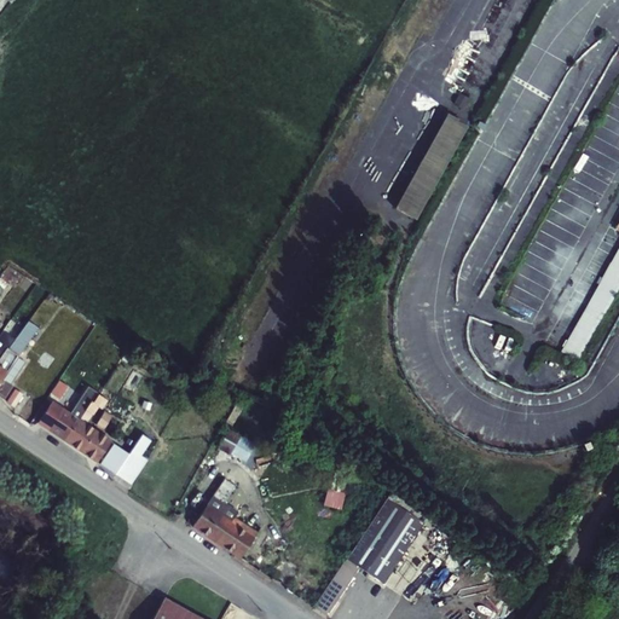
[(492,0),(450,88),(485,105),(536,0),(492,0)]
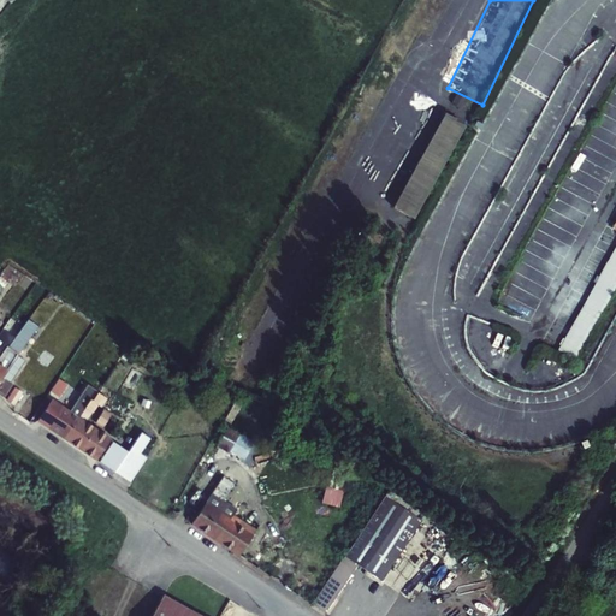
[(450,102),(461,108),(466,100),(456,94),(450,102)]
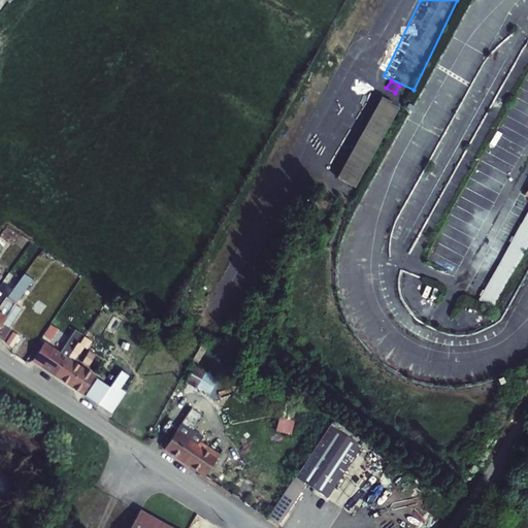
[(428,261),(455,275),(507,175),(500,171),(495,171),(488,185),(480,186),(486,190),(479,203),(472,203),(473,211),(467,212),(464,220),(457,220),(457,222),(456,222),(457,226),(442,227),(428,256),(428,261)]
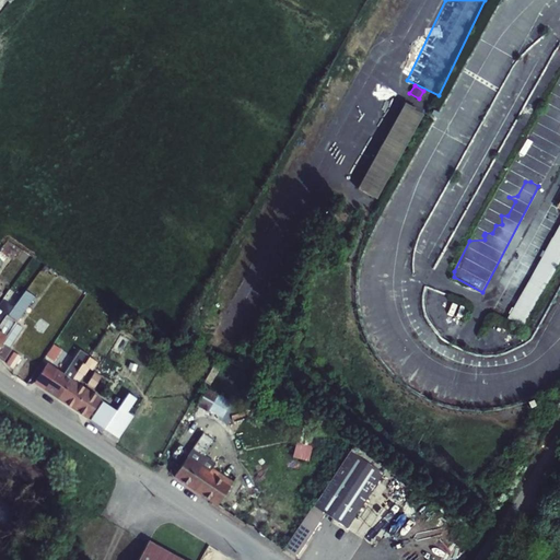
[(343,183),(338,195),(343,197),(349,186),(343,183)]
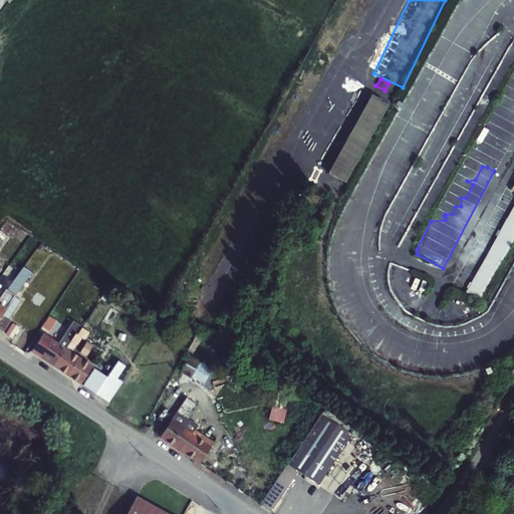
[(513,183),(511,189),(513,191),(513,204),(464,294),(479,302),(513,239),(513,183)]
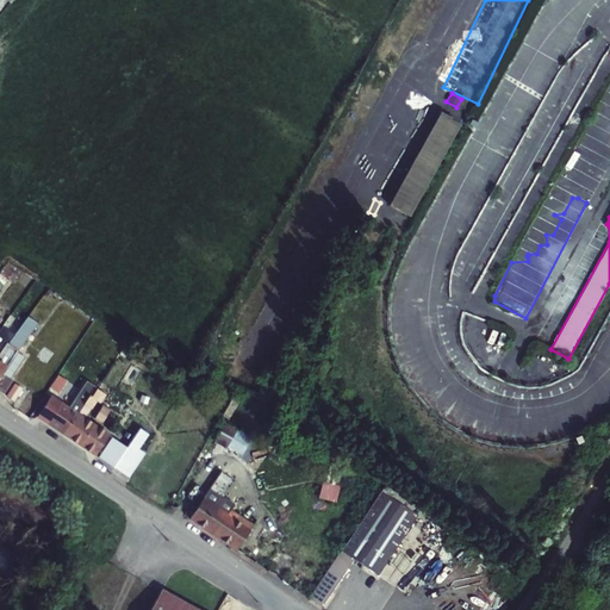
[(24,273),(20,279),(30,285),(35,279),(24,273)]
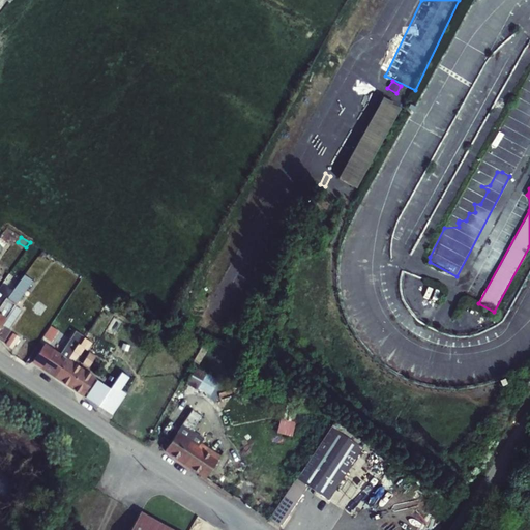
[(0,258),(0,267),(5,271),(17,255),(7,247),(0,258)]
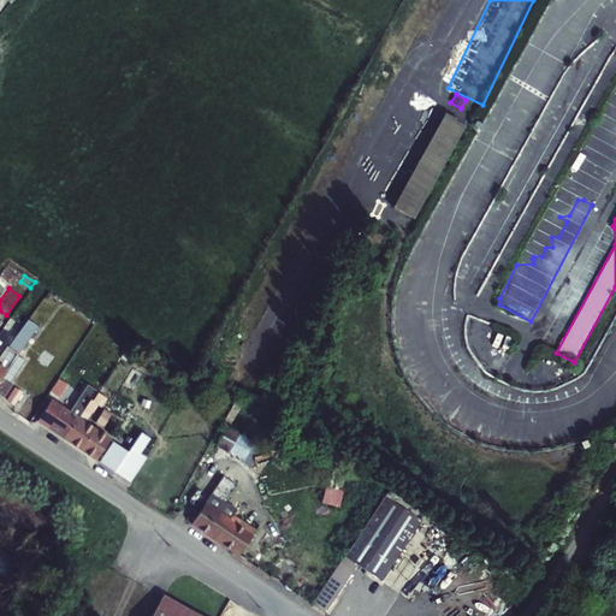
[(45,298),(51,302),(54,296),(48,291),(45,298)]
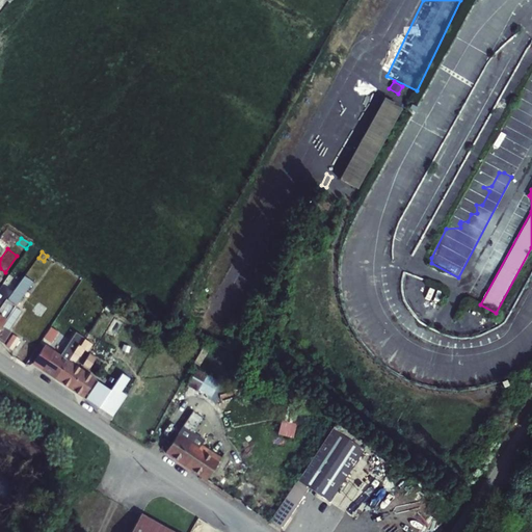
[(0,315),(6,319),(0,328),(0,341),(2,344),(10,331),(9,329),(21,311),(15,307),(33,282),(24,275),(16,287),(10,284),(8,283),(12,276),(8,274),(0,285),(0,281),(2,278),(0,275),(0,315)]
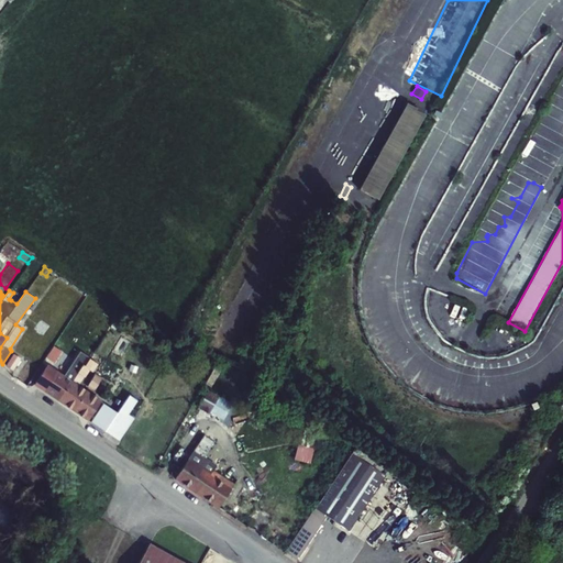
[(83,324),(88,329),(92,322),(86,318),(83,324)]
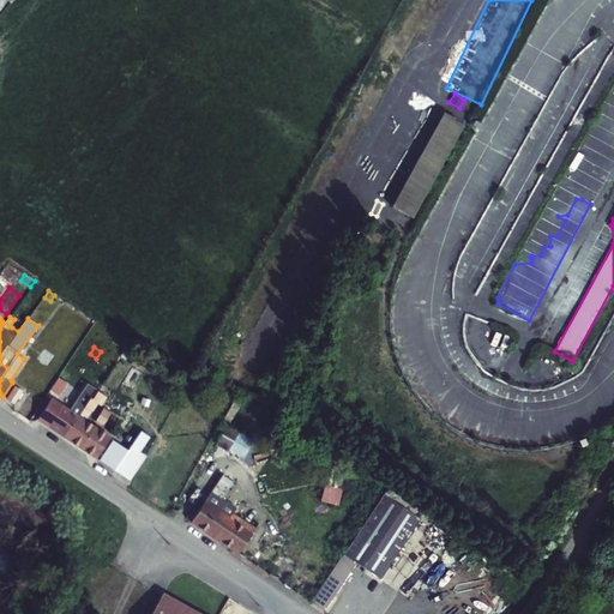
[(132,386),(139,372),(132,367),(125,383),(132,386)]
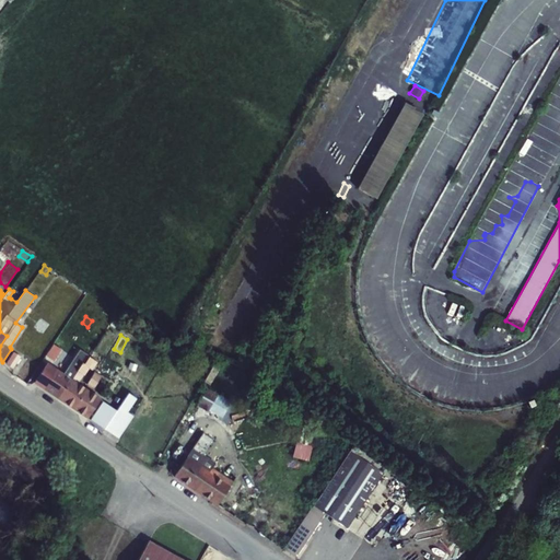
[(86,354),(77,348),(71,357),(76,359),(65,374),(72,378),(82,363),(81,362),(86,354)]
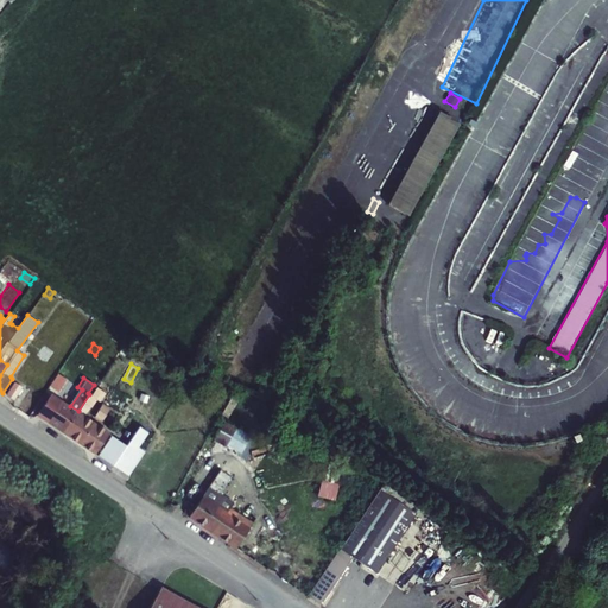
[(68,379),(58,392),(65,397),(74,384),(68,379)]
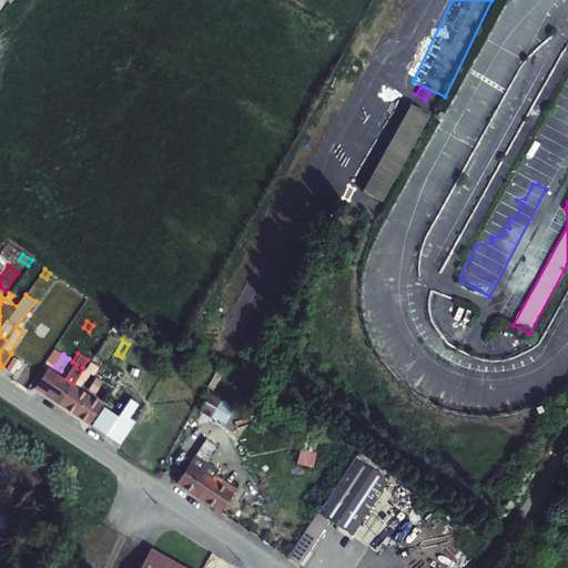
[(13,356),(4,368),(13,374),(21,362),(13,356)]
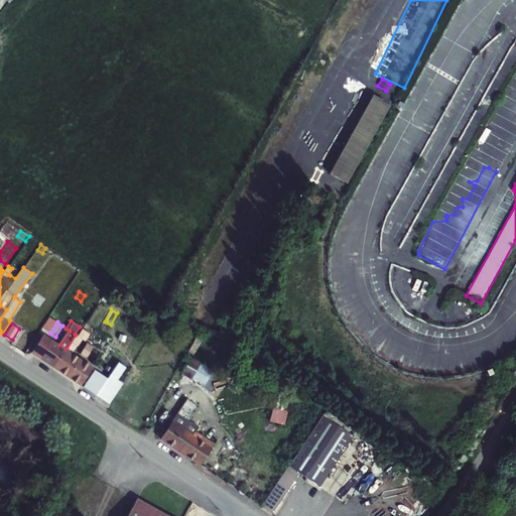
[(85,324),(82,329),(89,334),(92,328),(85,324)]
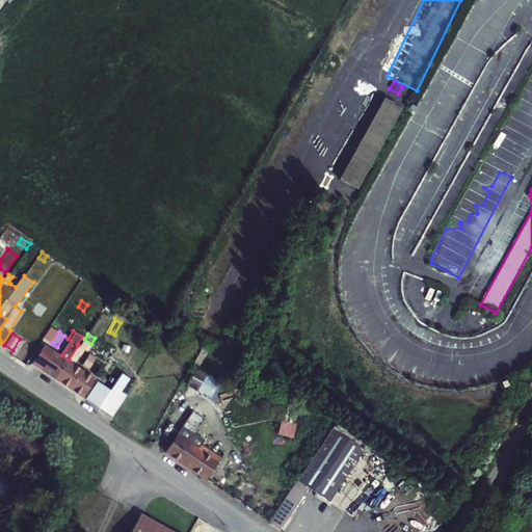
[(78,345),(69,360),(75,364),(80,356),(84,349),(87,351),(91,344),(84,339),(80,346),(78,345)]
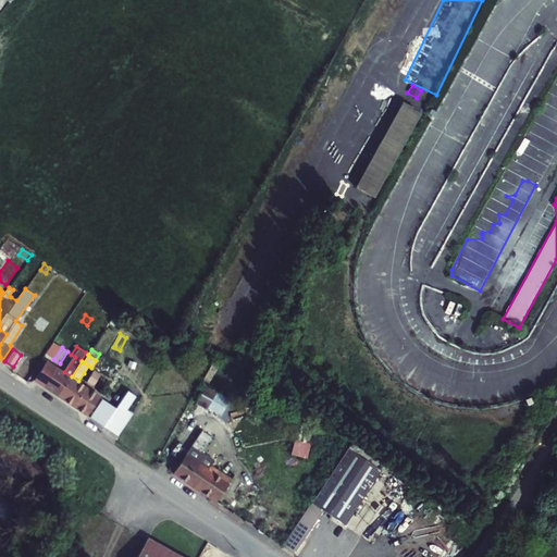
[(128,360),(126,367),(134,369),(136,362),(128,360)]
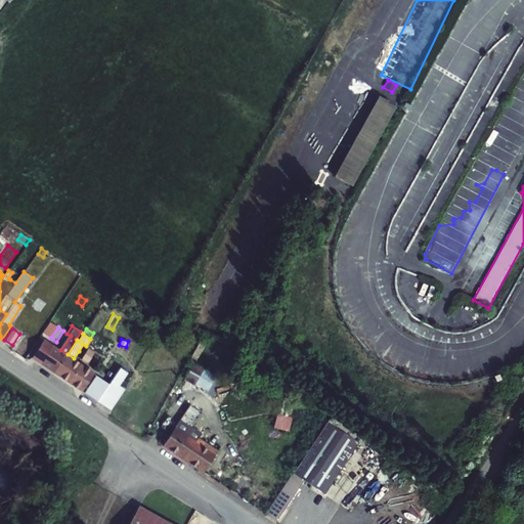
[(40,363),(54,374),(68,354),(60,350),(52,345),(40,363)]
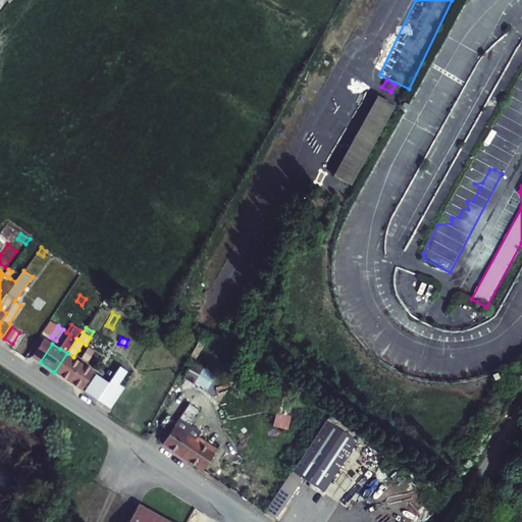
[(88,347),(81,358),(87,362),(94,351),(88,347)]
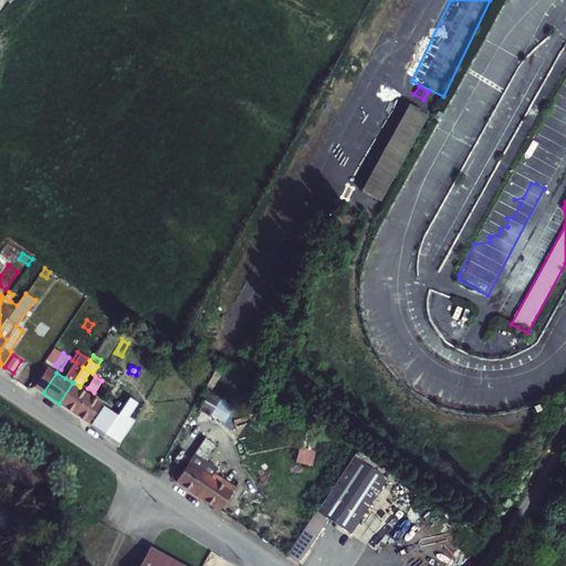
[(73,383),(59,404),(88,423),(91,419),(101,405),(102,402),(80,387),(73,383)]
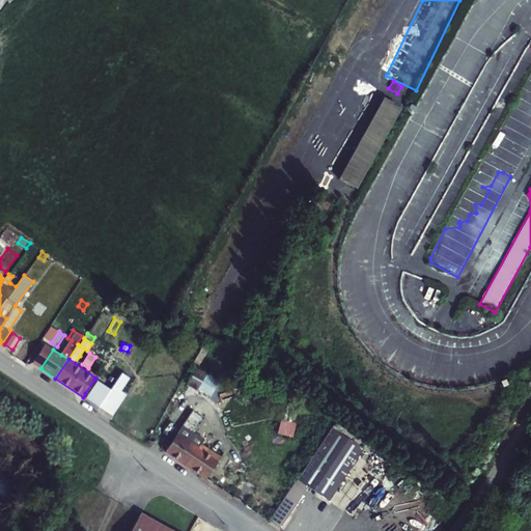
[(196,368),(187,385),(196,390),(205,373),(196,368)]
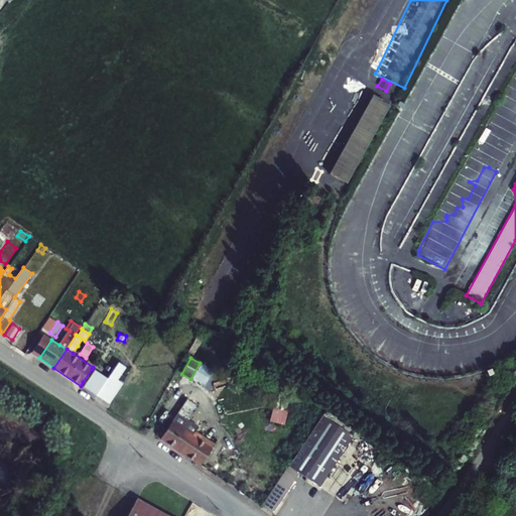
[(92,369),(83,382),(92,388),(101,375),(92,369)]
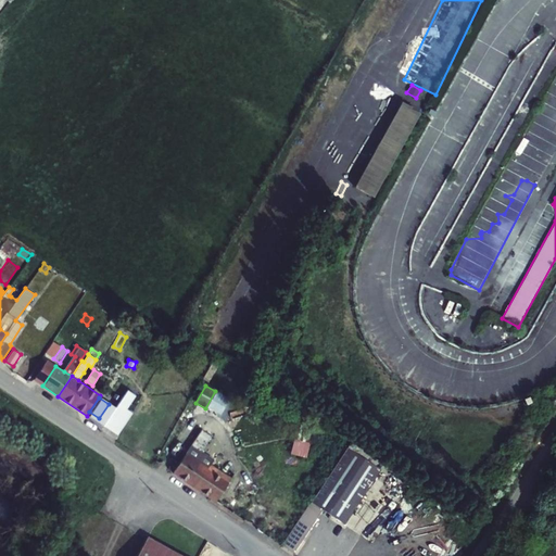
[(188,399),(179,421),(188,425),(196,401),(188,399)]
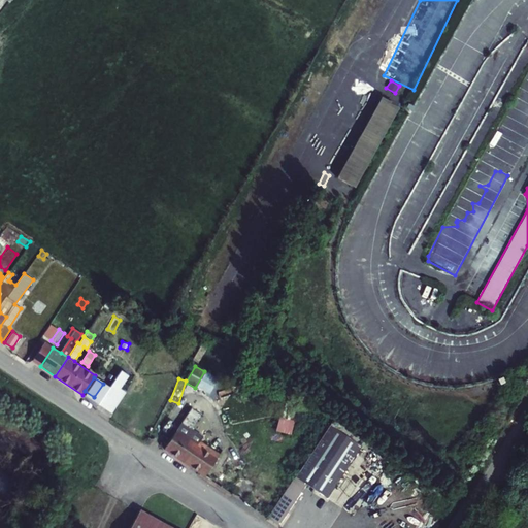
[(103,384),(94,397),(98,399),(107,386),(103,384)]
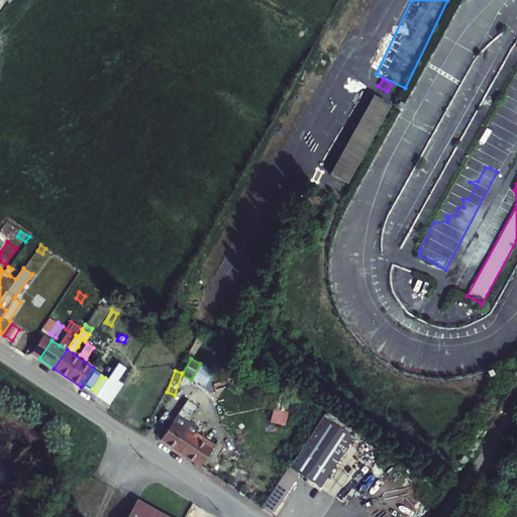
[(106,390),(101,401),(106,403),(110,392),(106,390)]
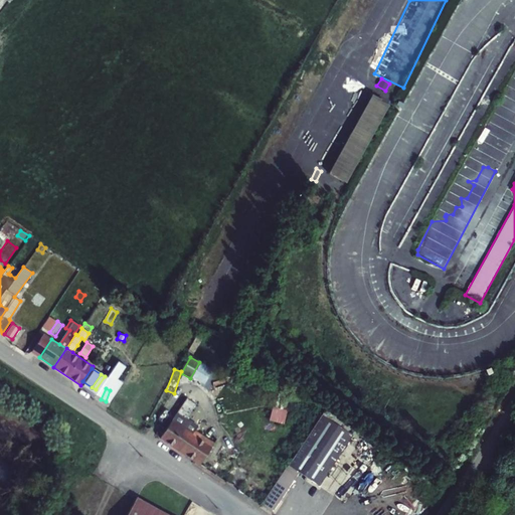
[(275,393),(269,420),(284,423),(290,396),(275,393)]
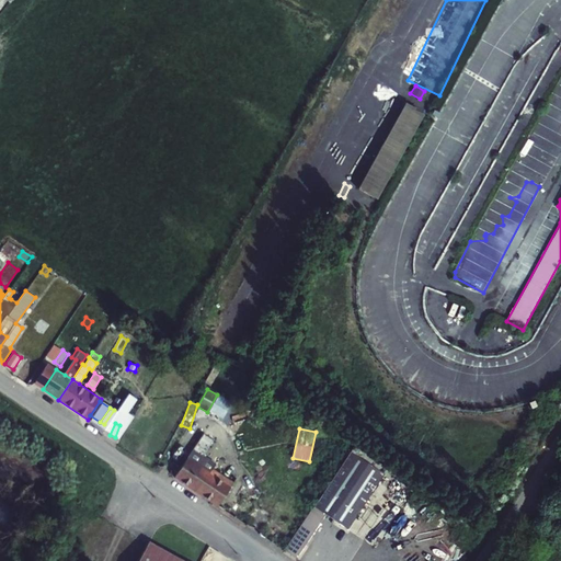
[(203,433),(173,477),(217,506),(233,482),(213,468),(215,464),(203,456),(213,439),(203,433)]
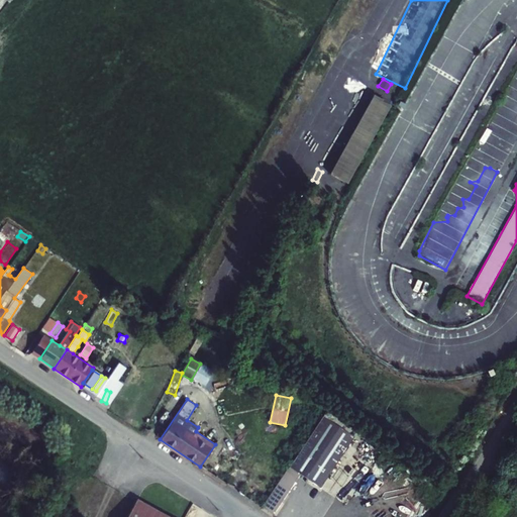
[(322,416),(262,506),(273,514),(299,474),(319,487),(353,437),(322,416)]
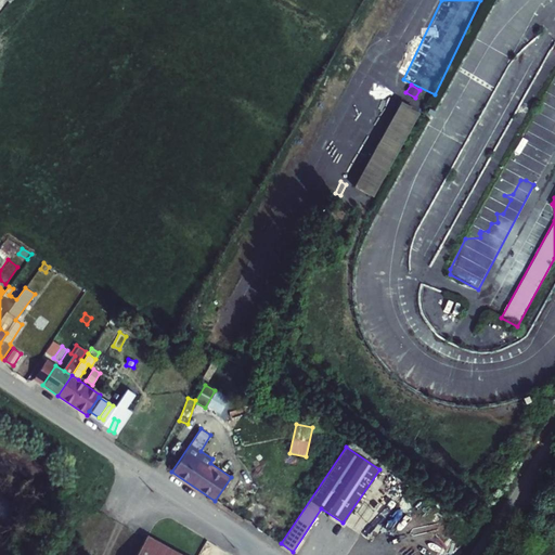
[(268,526),(265,532),(281,540),(284,533),(268,526)]
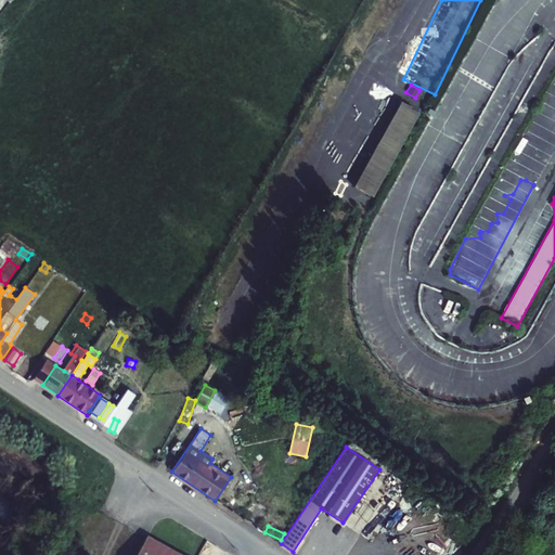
[(182,554),(146,536),(136,554),(182,554)]
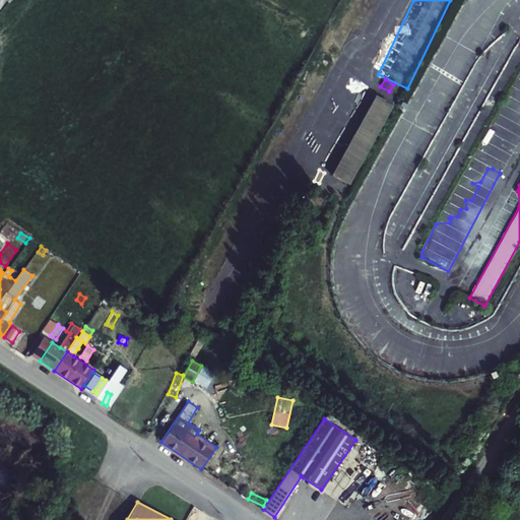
[(400,519),(395,516),(391,519),(432,519),(437,513),(423,503),(409,519),(400,519)]
